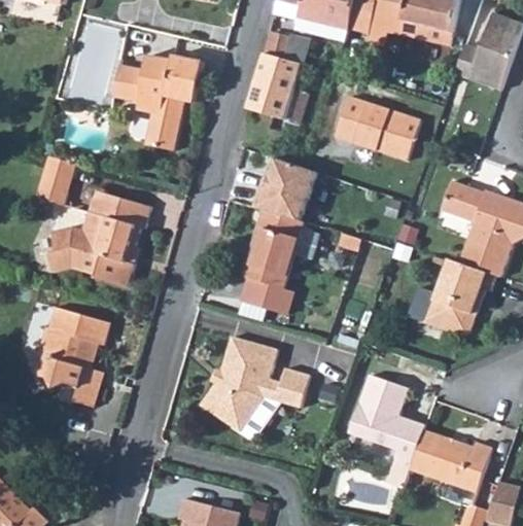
[(275,0),(272,13),(297,19),(301,0),(275,0)]
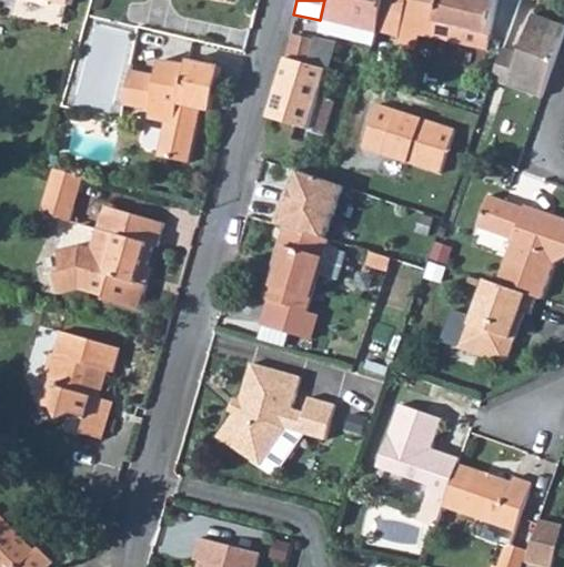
[(324,0),(320,20),(318,32),(370,44),(380,0),(324,0)]
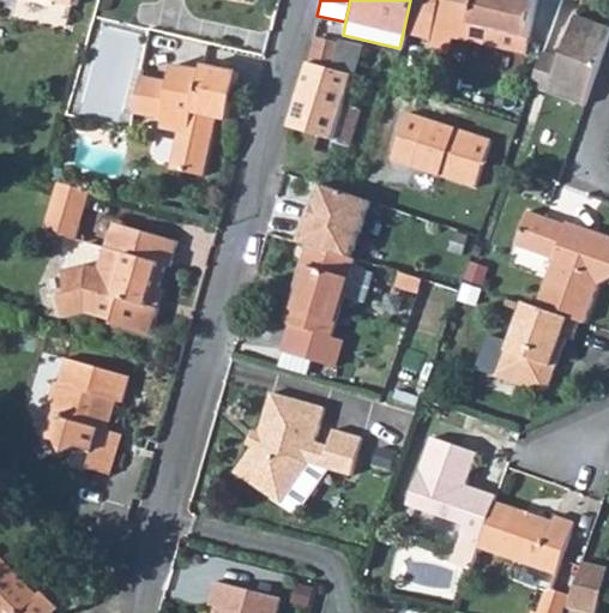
[(436,0),(427,41),(447,46),(450,37),(522,54),(535,0),(436,0)]
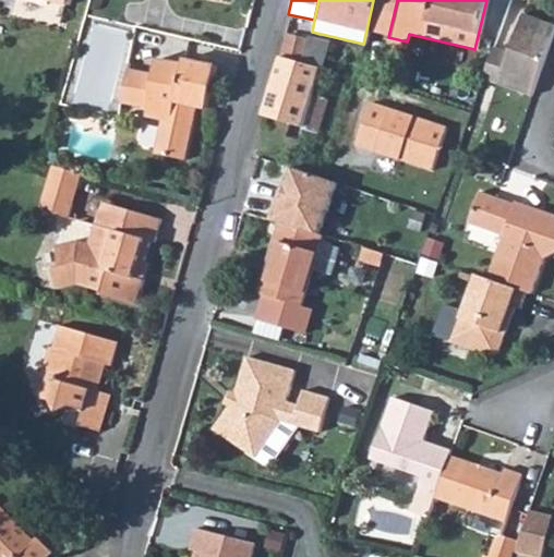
[(480,79),(529,95),(553,25),(520,13),(507,52),(492,47),(480,79)]
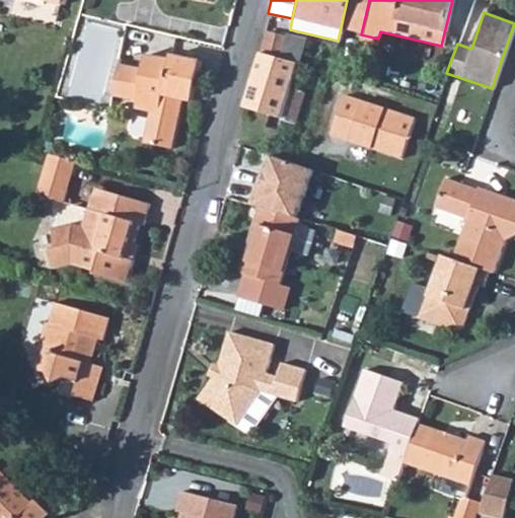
[(259,52),(297,63),(304,41),(264,30),(259,52)]
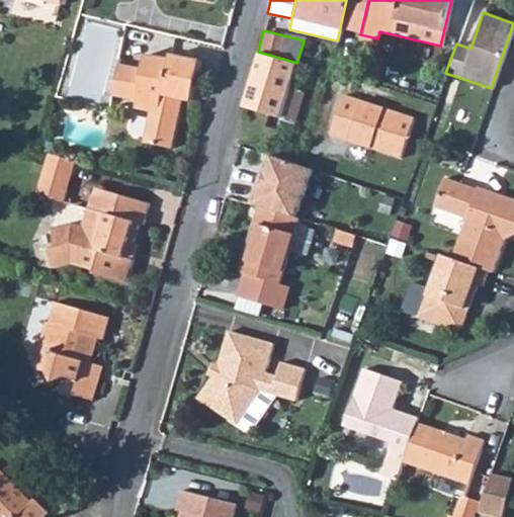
[(241,106),(266,114),(279,117),(288,89),(296,63),(258,52),(241,106)]
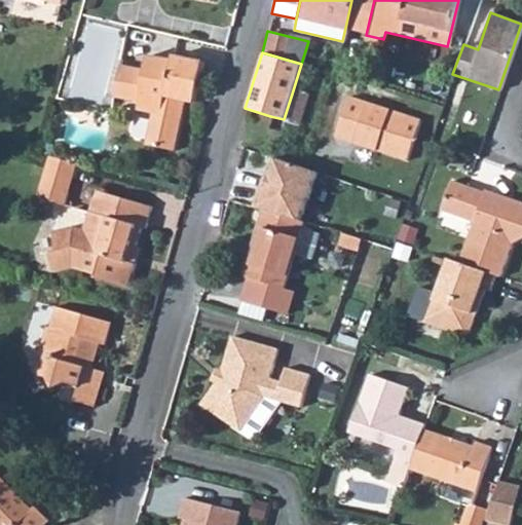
[(135,110),(149,113),(144,144),(172,150),(182,100),(193,102),(201,61),(172,55),(171,60),(145,55),(143,70),(137,101),(135,110)]
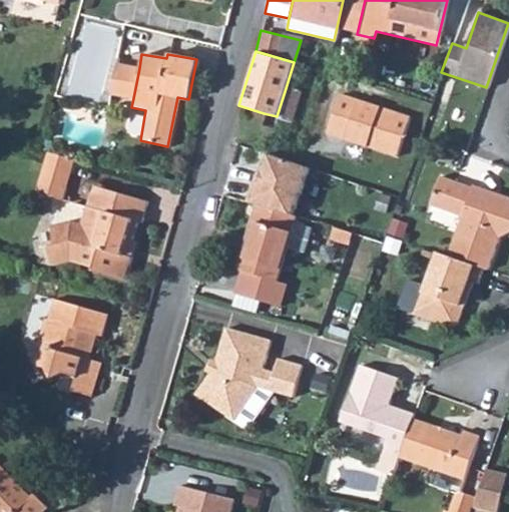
[(139,68),(114,63),(111,78),(108,92),(133,98),(139,68)]
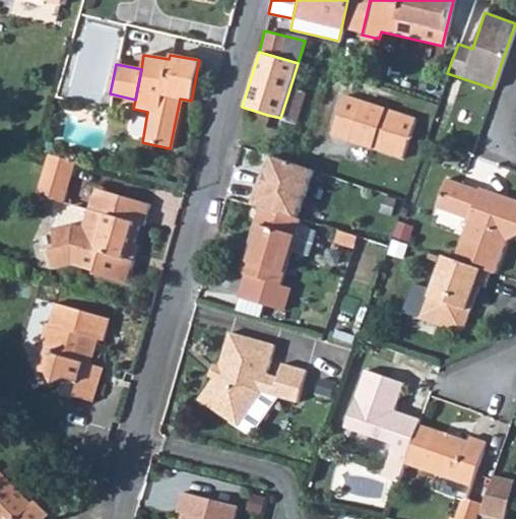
[(280,118),(293,122),(302,92),(289,89),(280,118)]
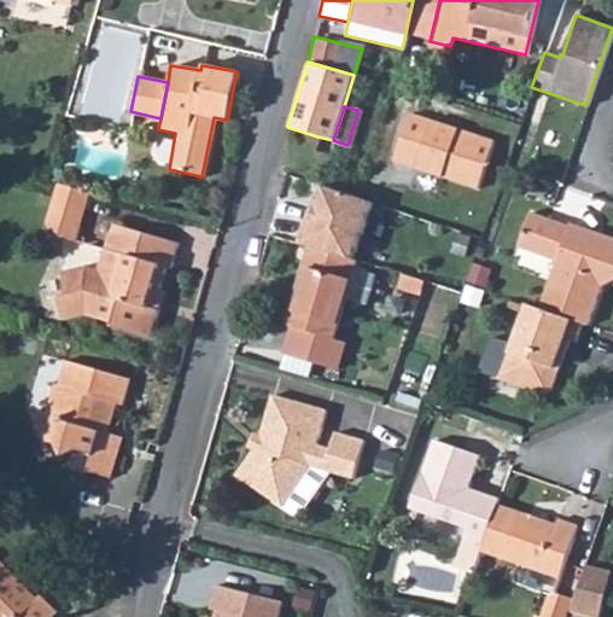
[(491,140),(407,112),(391,161),(476,188),(491,140)]
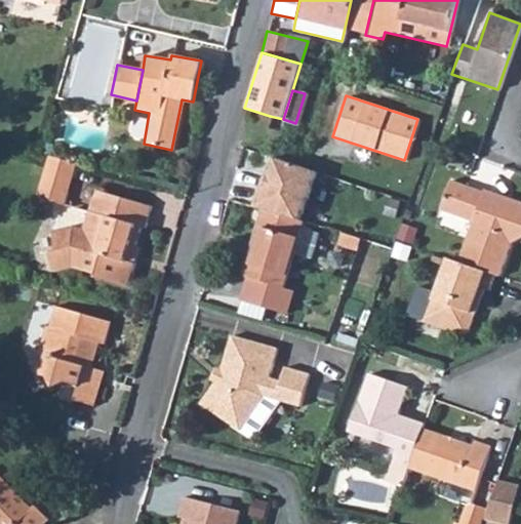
[(63,205),(74,163),(47,155),(37,190),(42,199),(63,205)]
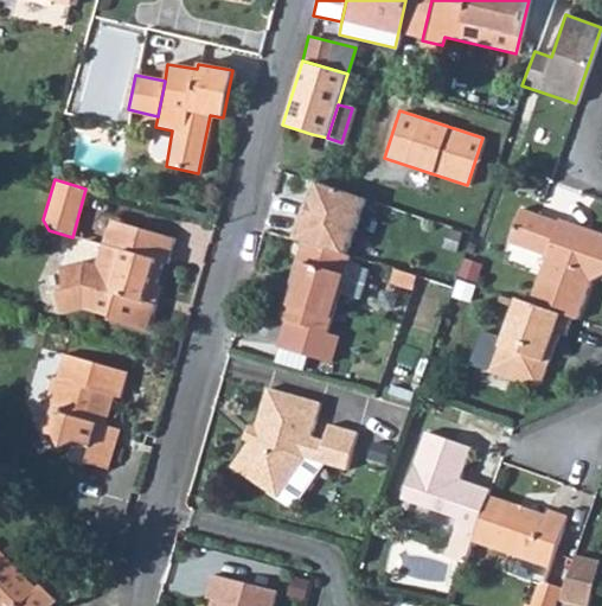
[(363,198),(315,182),(301,222),(296,219),(290,238),(301,242),(344,254),(363,198)]
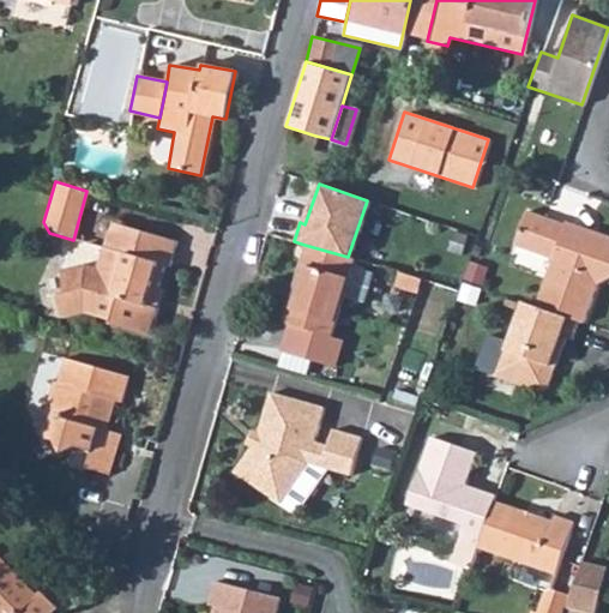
[(564,224),(525,210),(513,245),(552,258),(535,306),(576,320),(582,323),(596,283),(608,276),(608,236),(594,232),(594,234),(591,238),(562,228),(564,224)]
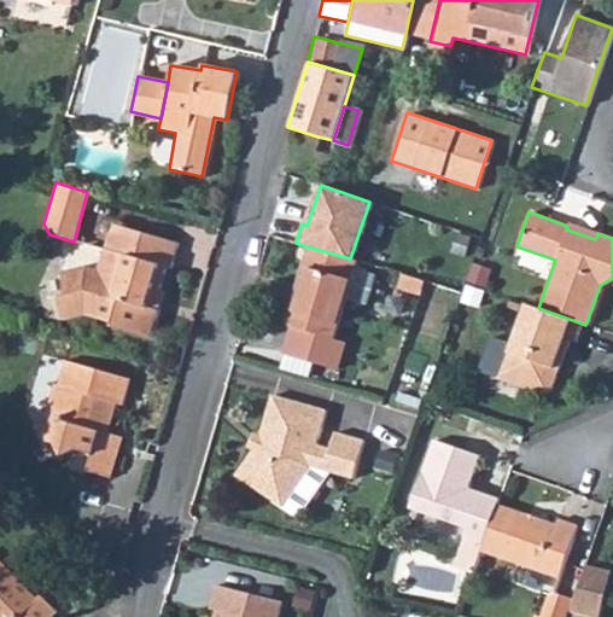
[(103,248),(115,251),(122,227),(109,223),(103,248)]
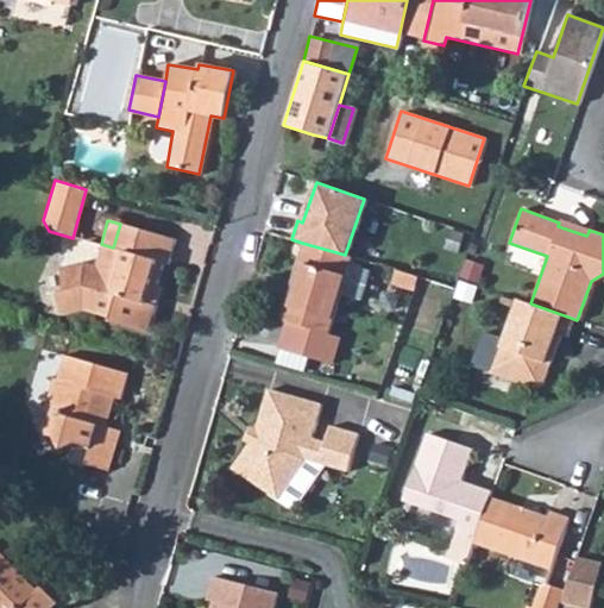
[(559,223),(558,226),(586,236),(589,232),(559,223)]
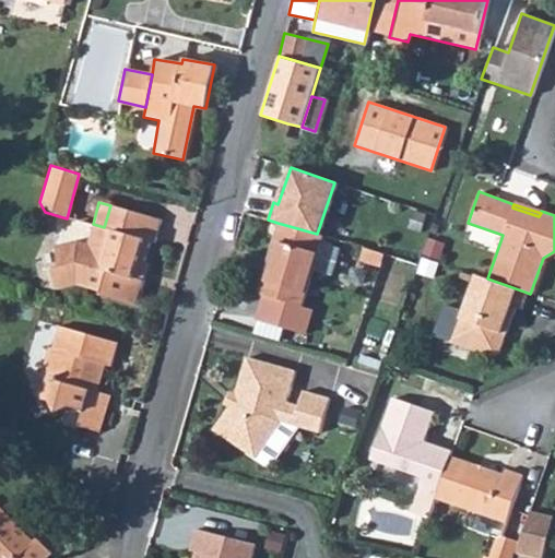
[(74,284),(101,292),(99,294),(134,304),(142,280),(137,279),(148,241),(152,242),(158,218),(110,205),(104,227),(93,224),(86,244),(77,240),(54,246),(58,266),(50,269),(56,289),(74,284)]
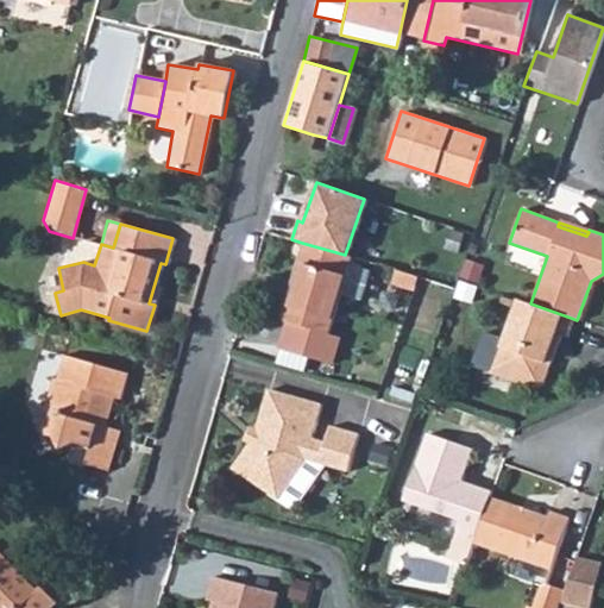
[(278,348),(329,363),(338,337),(326,333),(348,256),(345,255),(302,243),(281,320),(287,323),(278,348)]
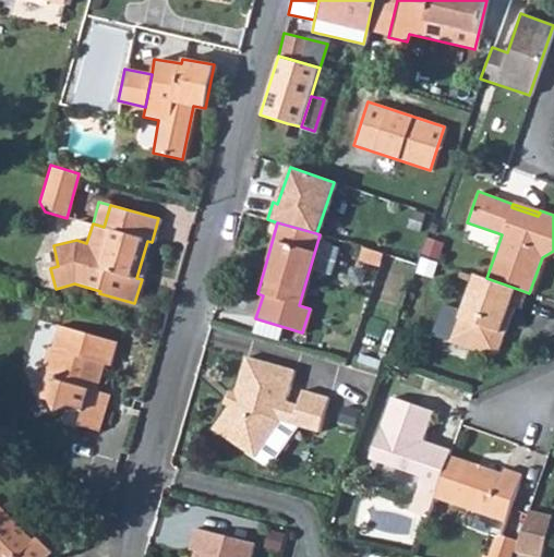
[(486,278),(472,273),(447,341),(489,355),(496,351),(513,306),(518,307),(524,291),(486,278)]
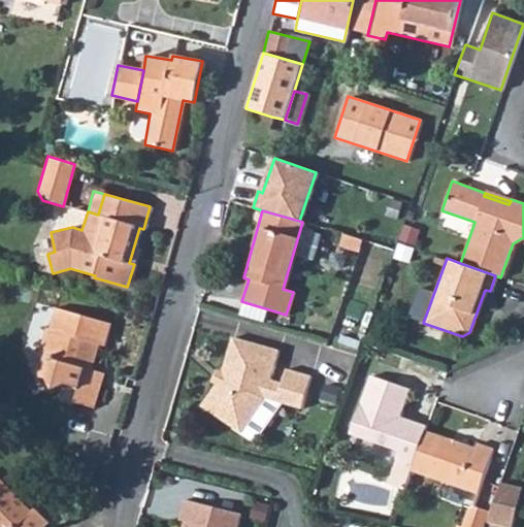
[(37,355),(44,358),(39,376),(76,387),(72,401),(93,407),(103,372),(85,368),(87,359),(92,360),(97,343),(103,346),(109,323),(55,306),(50,328),(45,327),(37,355)]
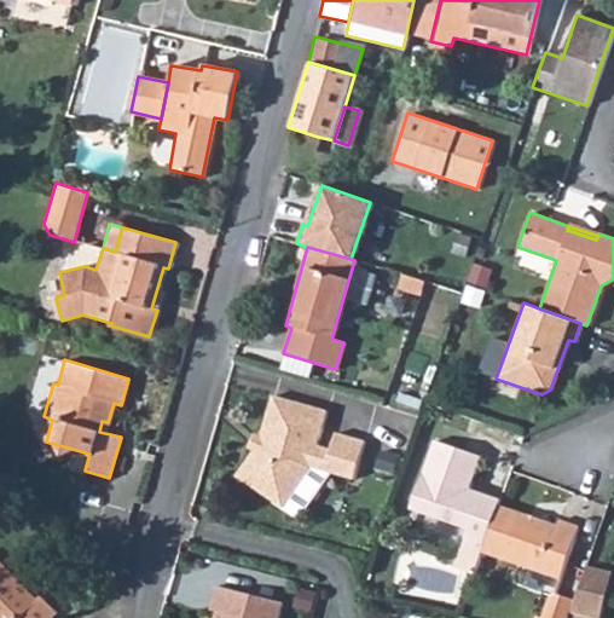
[(235,475),(272,503),(291,514),(299,514),(328,472),(352,479),(363,440),(332,433),(328,449),(314,445),(324,410),(270,394),(258,437),(262,440),(258,451),(253,449),(235,475)]
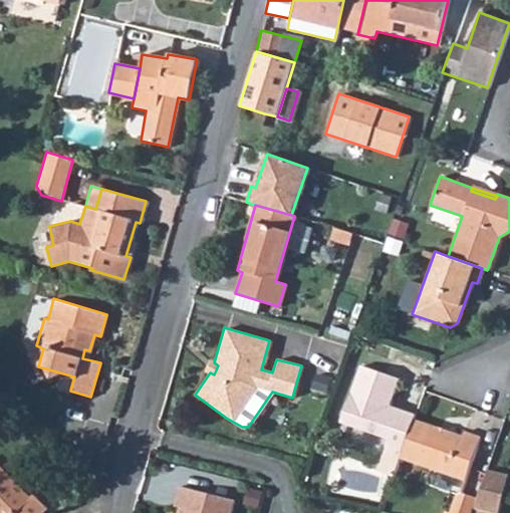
[(210,372),(214,374),(218,365),(214,362),(210,360),(205,370),(210,372)]
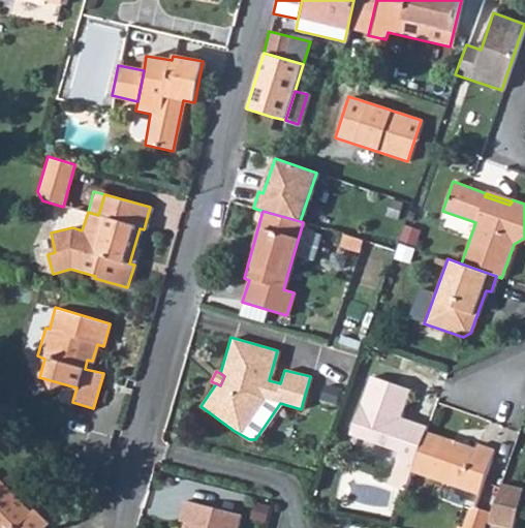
[(409,390),(372,376),(349,435),(398,453),(395,461),(411,468),(424,431),(426,426),(409,421),(408,425),(398,422),(399,417),(409,390)]
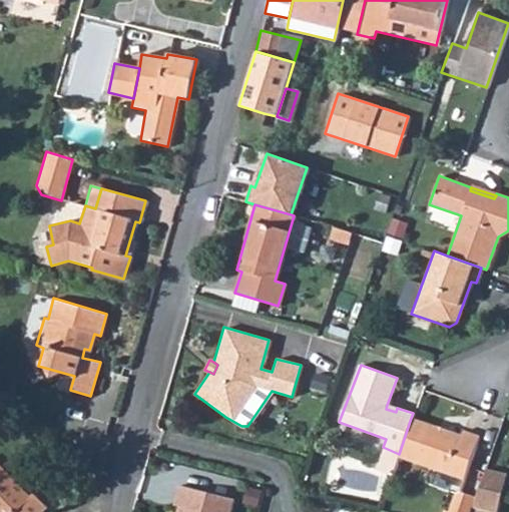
[(460,435),(411,418),(399,454),(398,457),(463,479),(478,436),(461,430),(460,435)]
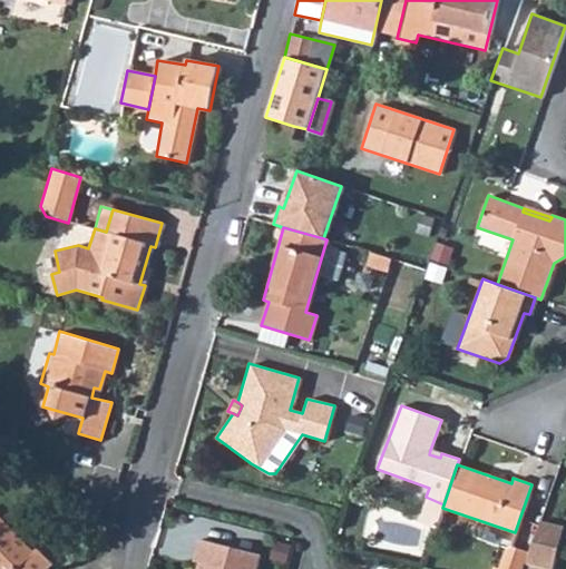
[(426,497),(417,522),(435,528),(442,508),(443,504),(426,497)]
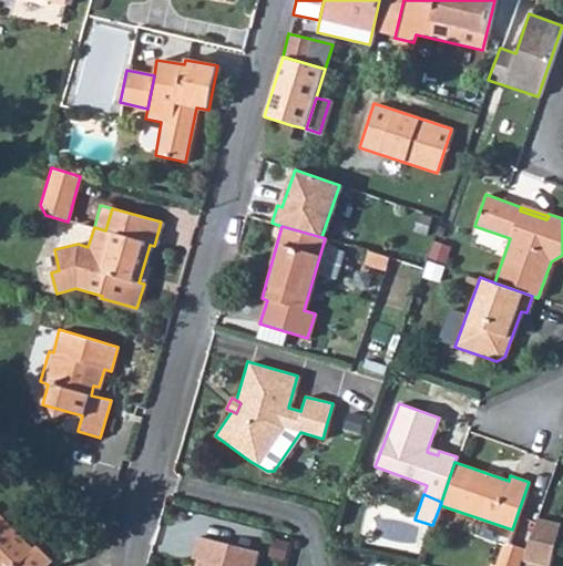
[(0,565),(43,565),(50,561),(36,545),(31,549),(0,517),(0,565)]
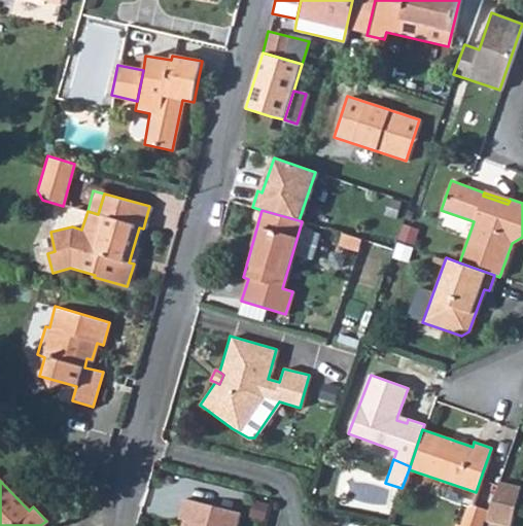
[(496,481),(490,501),(514,506),(519,486),(496,481)]
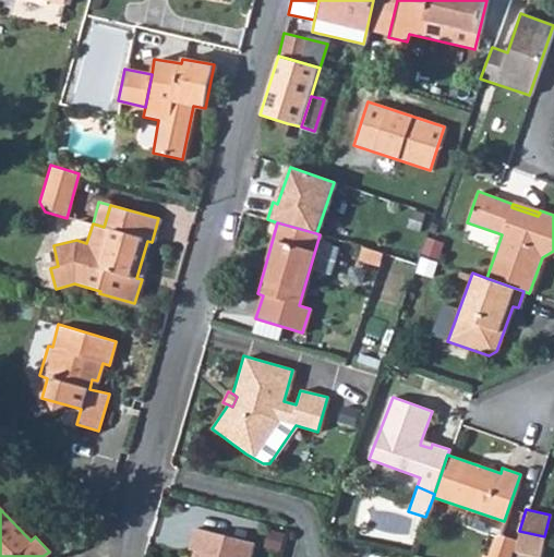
[(248,556),(252,542),(193,528),(188,548),(194,551),(192,556),(248,556)]
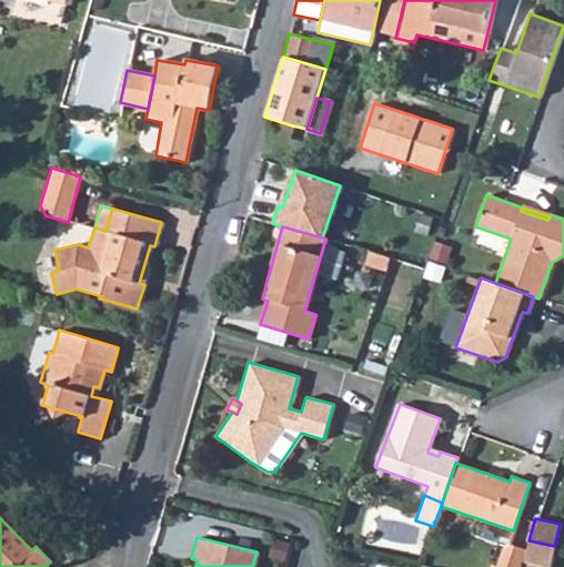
[(549,566),(554,546),(529,540),(525,549),(522,560),(545,566),(549,566)]
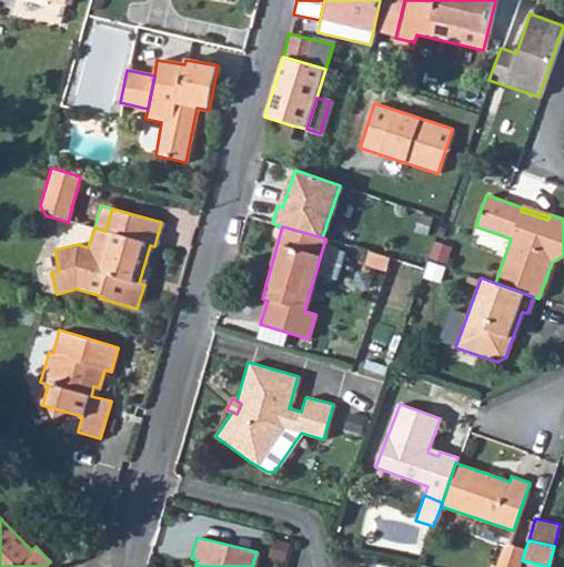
[(495,566),(519,566),(522,560),(525,549),(511,545),(502,548),(495,566)]
